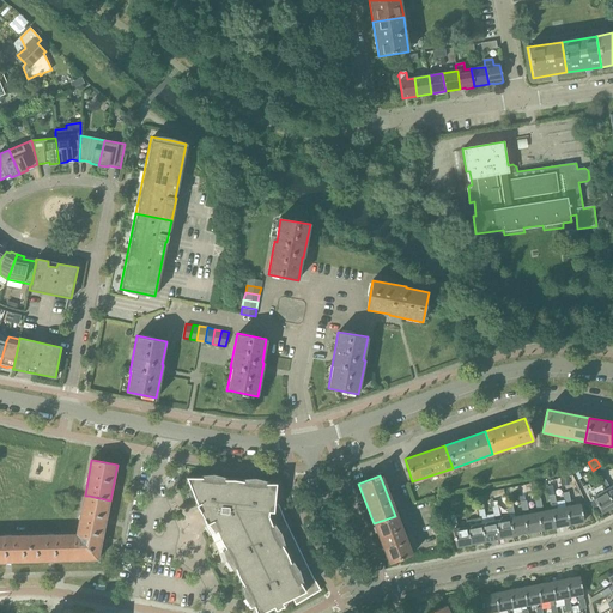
[(602,486),(605,491),(612,503),(612,485),(610,487),(607,484),(602,475),(598,479),(602,487),(602,486)]
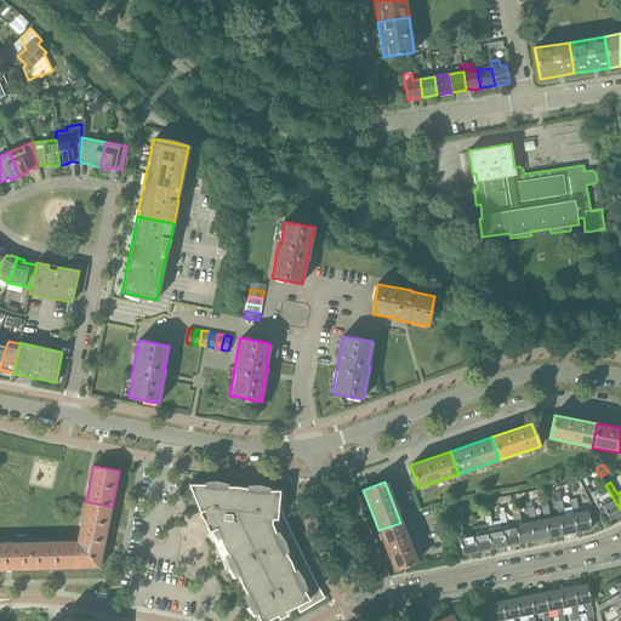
[(269,490),(250,489),(205,484),(188,484),(200,512),(199,512),(204,520),(206,523),(206,525),(209,531),(215,529),(257,614),(260,620),(265,620),(278,615),(279,619),(288,615),(286,611),(296,607),(300,613),(325,598),(318,585),(288,525),(283,510),(278,512),(280,490),(269,490)]
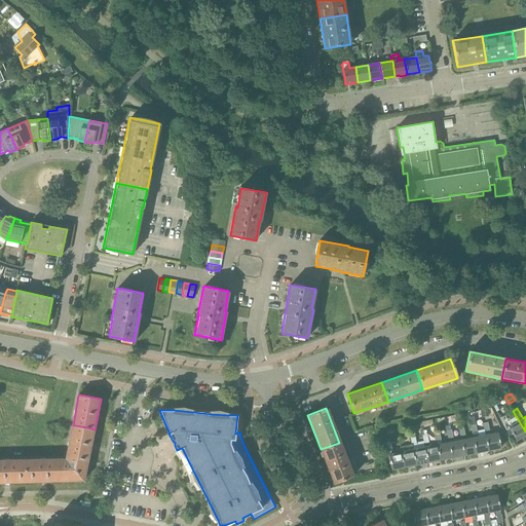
[(500,417),(506,430),(506,431),(509,436),(513,434),(516,441),(525,434),(525,431),(519,421),(514,424),(509,417),(506,418),(504,415),(500,417)]
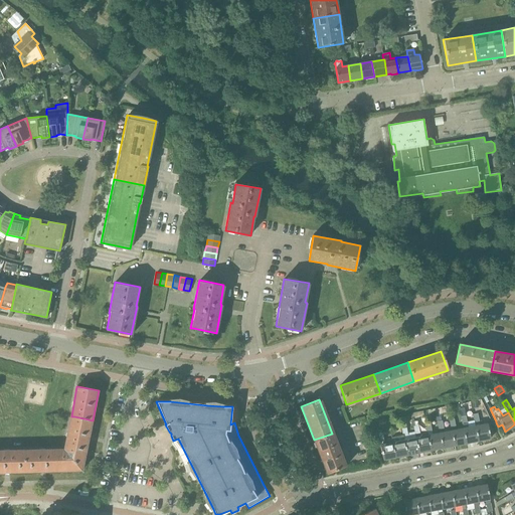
[(487,423),(480,425),(479,421),(478,413),(473,414),(474,422),(475,422),(475,426),(478,441),(490,439),(487,423)]
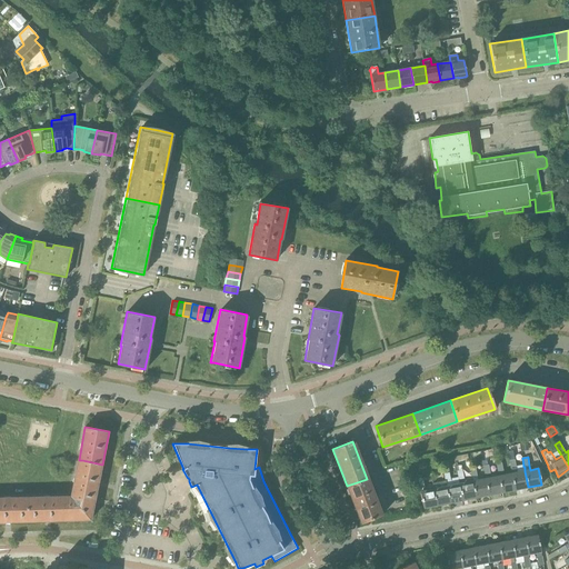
[(79,460),(71,496),(73,497),(95,501),(96,498),(98,487),(99,481),(102,465),(82,460),(80,460),(79,460)]
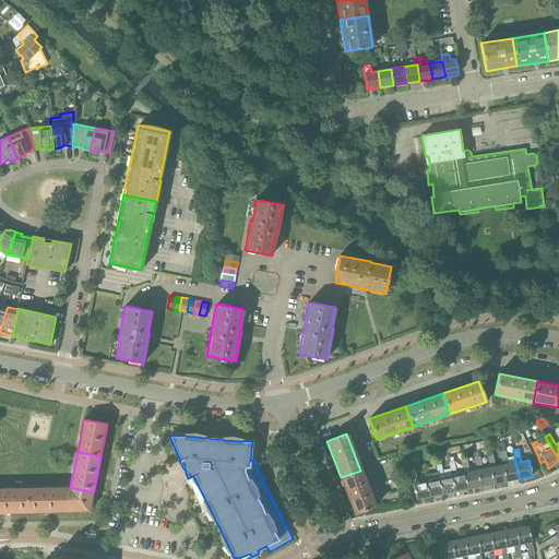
[(442,494),(454,491),(452,475),(443,477),(442,473),(443,473),(441,464),(440,461),(436,462),(437,465),(436,465),(437,472),(438,472),(438,474),(439,478),(442,494)]
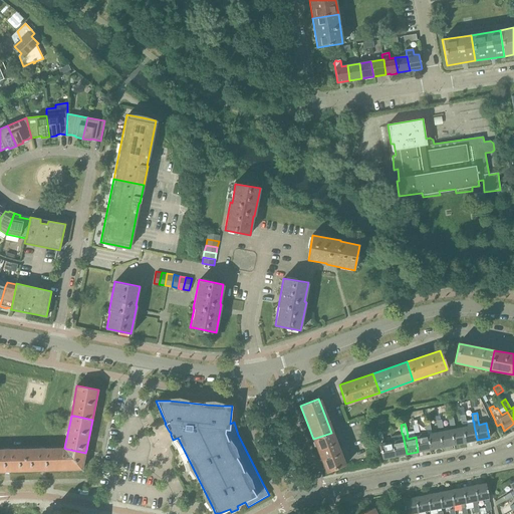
[(474,426),(463,428),(466,442),(477,440),(474,426)]
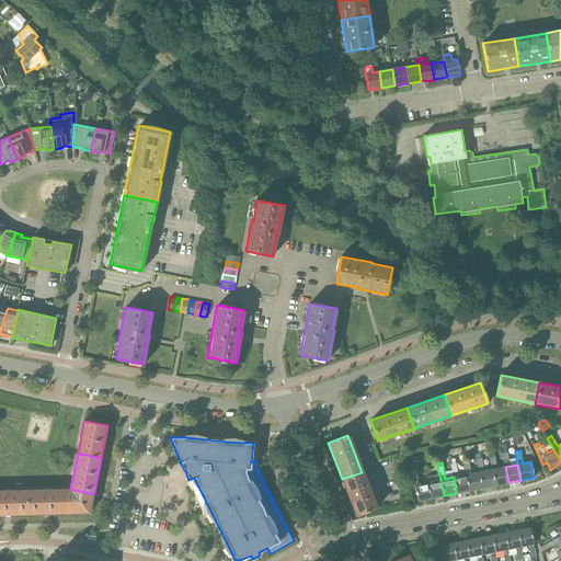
[(505,467),(492,469),(495,485),(508,482),(505,467)]
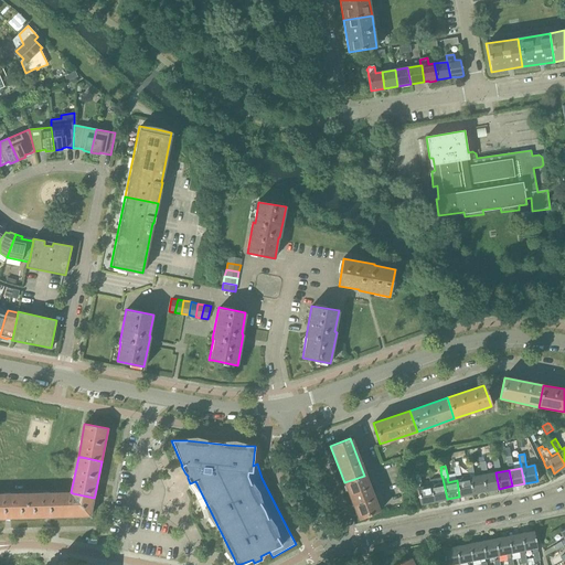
[(487,475),(482,476),(486,491),(499,489),(496,472),(487,475)]
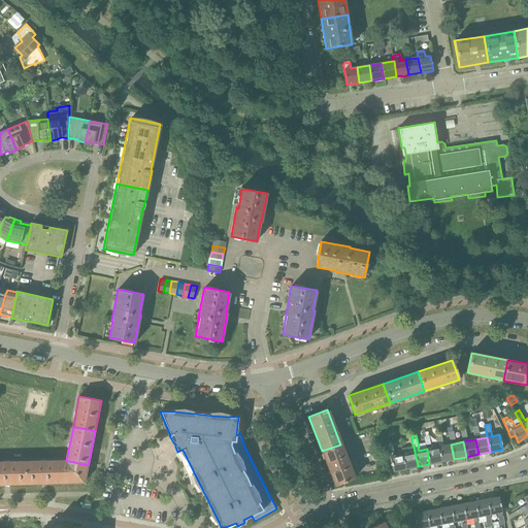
[(354,479),(340,444),(322,451),(335,486),(354,479)]
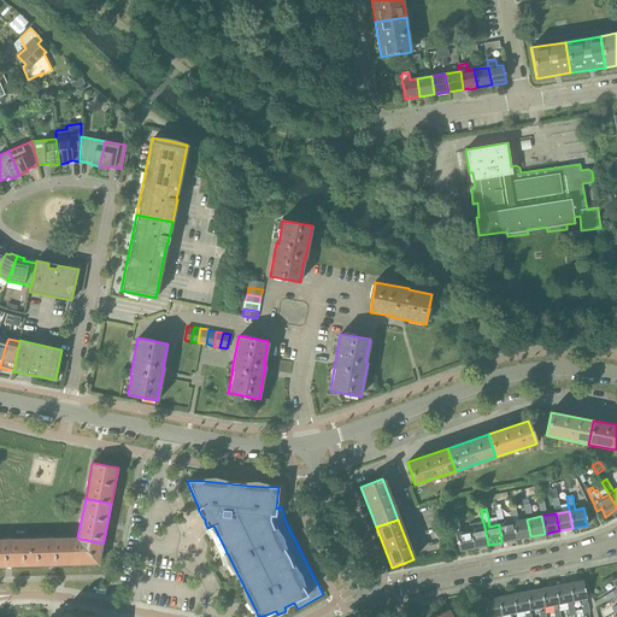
[(516,540),(530,536),(527,519),(512,522),(516,540)]
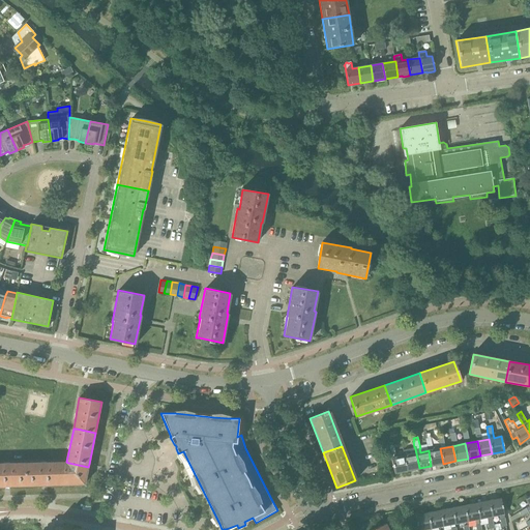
[(407,471),(419,468),(416,453),(415,449),(415,447),(414,447),(403,450),(404,455),(407,471)]
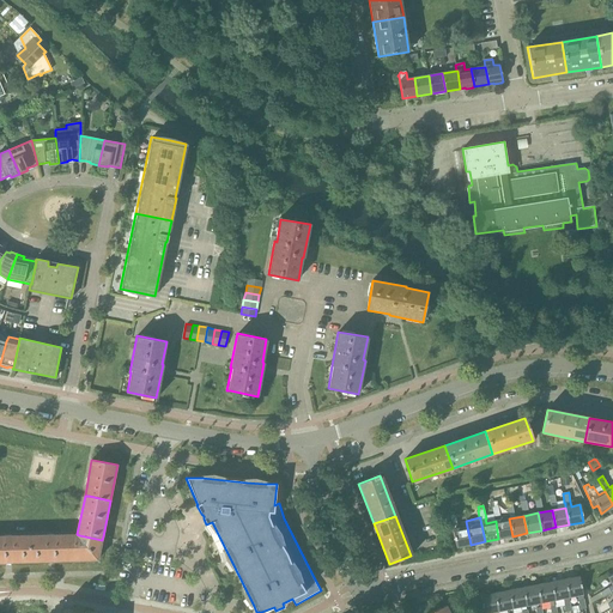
[(498,539),(513,536),(509,519),(496,521),(498,539)]
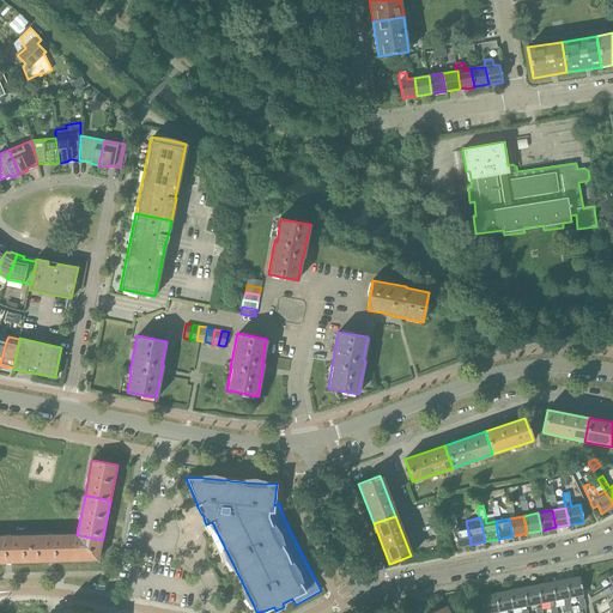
[(456,525),(451,525),(456,547),(471,545),(467,527),(459,529),(457,523),(456,525)]
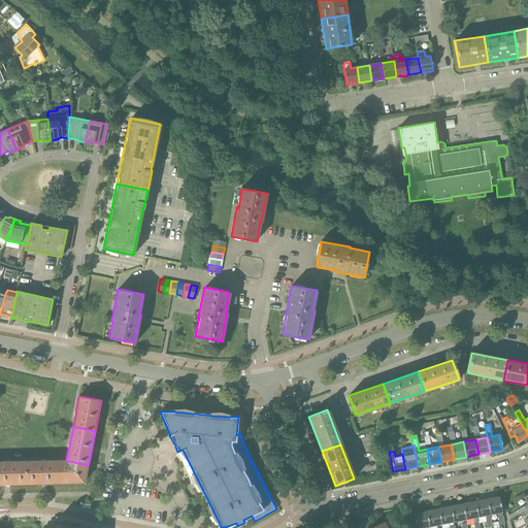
[(66,460),(62,461),(62,464),(62,483),(85,483),(88,466),(88,465),(68,461),(66,460)]
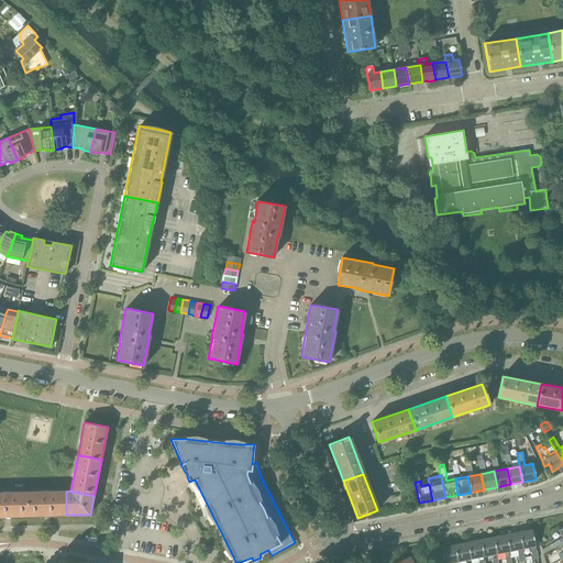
[(26,492),(0,492),(0,516),(6,516),(11,516),(26,516),(26,495),(26,492)]
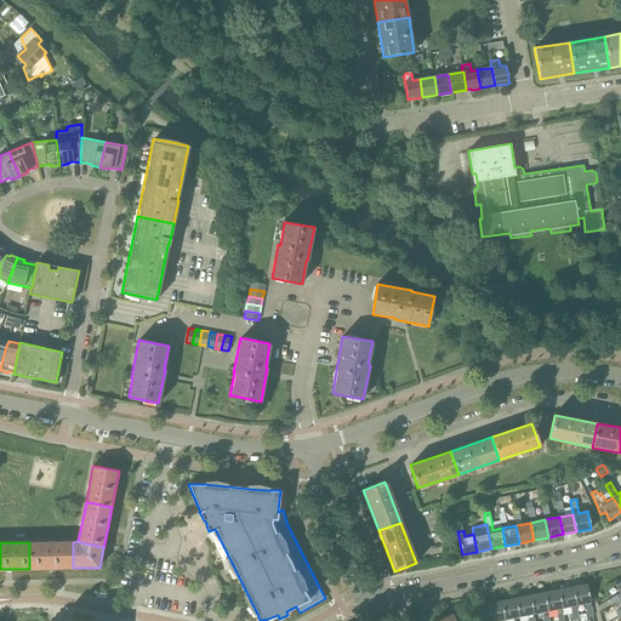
[(73,542),(29,542),(29,546),(29,569),(49,568),(55,568),(73,568),(73,546),(73,542)]
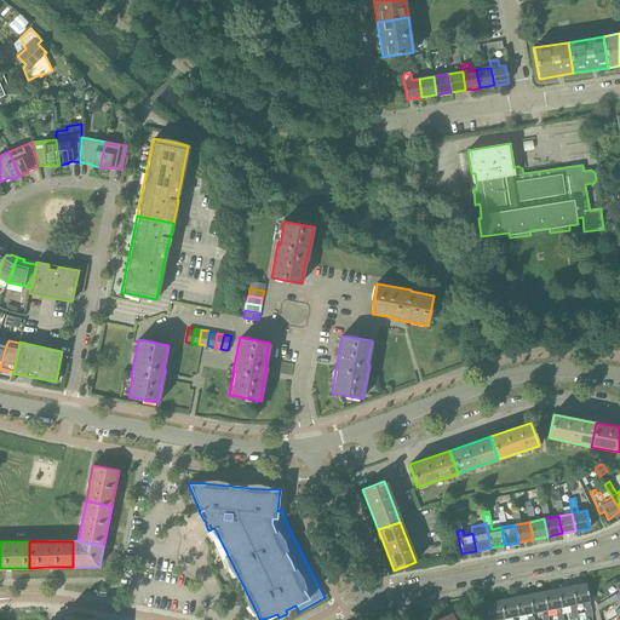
[(575,604),(584,602),(590,601),(586,584),(572,586),(574,604),(575,604)]
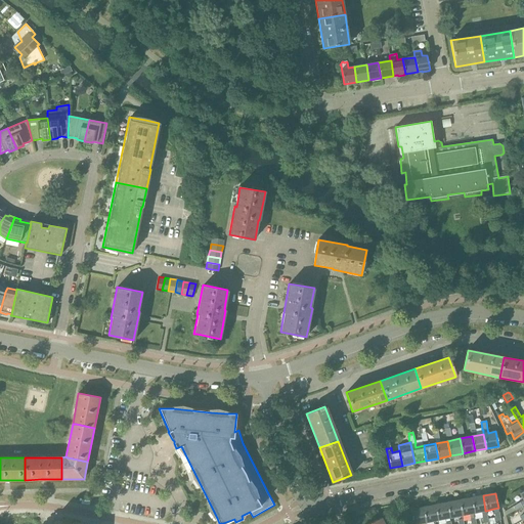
[(486,511),(485,511),(483,495),(470,498),(473,513),(474,513),(481,512),(482,515),(487,515),(486,511)]
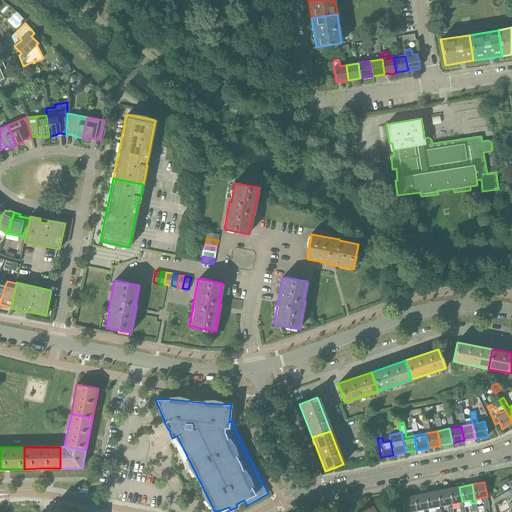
[(463,501),(462,501),(459,487),(447,489),(450,504),(459,502),(460,511),(465,511),(464,505),(463,501)]
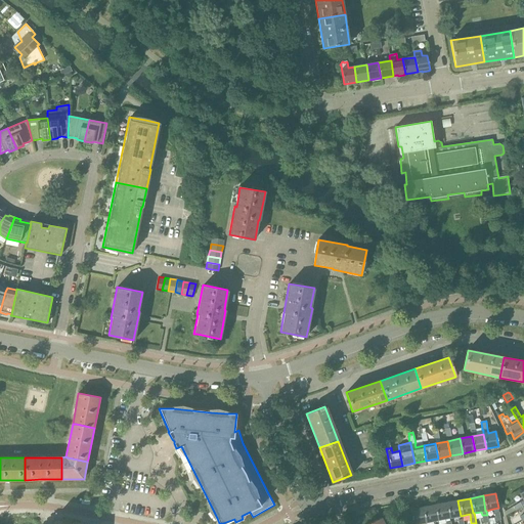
[(445,504),(448,518),(461,516),(457,500),(445,504)]
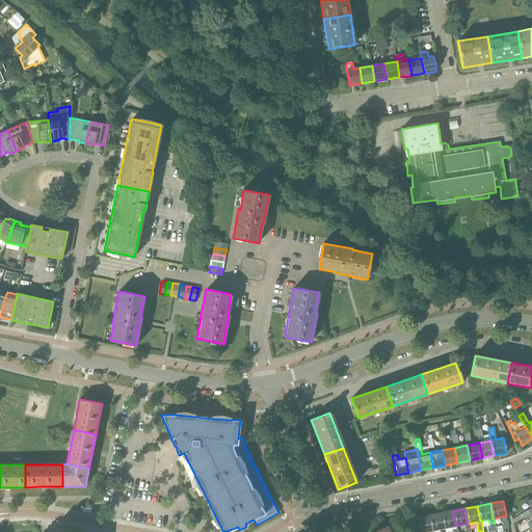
[(440,513),(443,529),(455,526),(452,511),(440,513)]
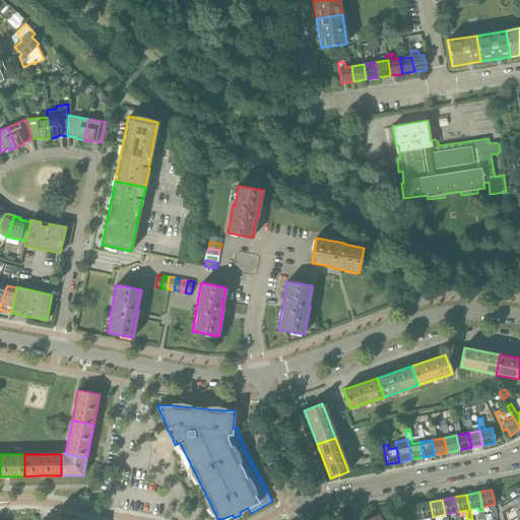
[(420,519),(433,517),(430,502),(417,504),(420,519)]
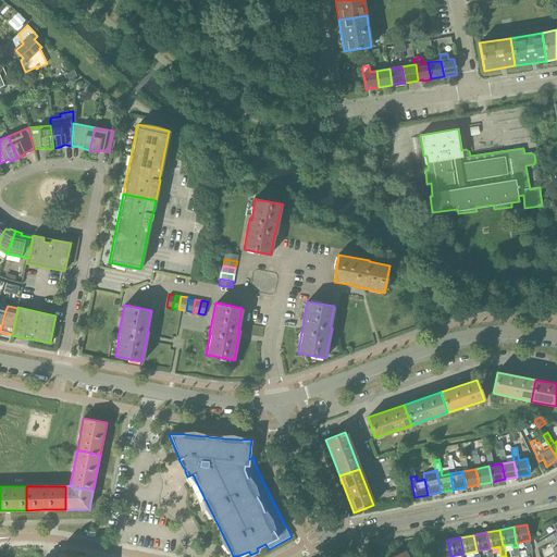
[(434,555),(438,554),(438,556),(444,556),(450,556),(447,540),(436,542),(436,544),(429,545),(434,555)]
